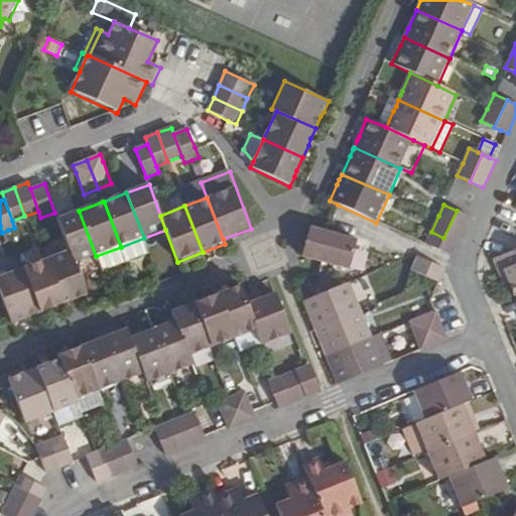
[(56,219),(70,251),(75,265),(96,256),(79,211),(56,219)]
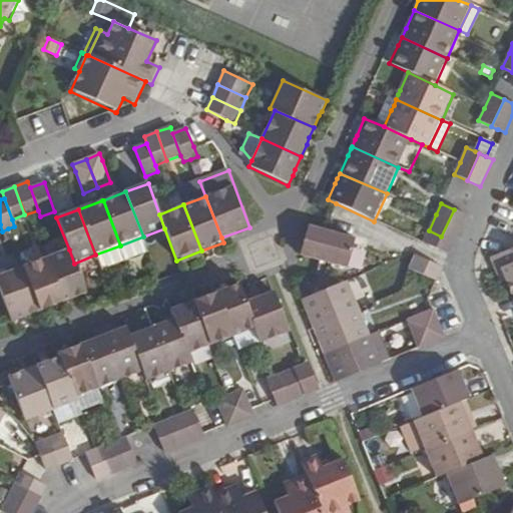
[(467,216),(454,209),(441,236),(455,243),(467,216)]
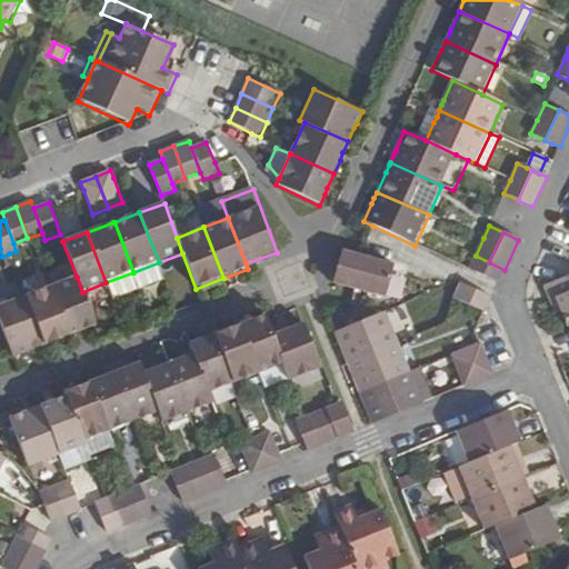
[(341,250),(333,283),(355,289),(386,298),(393,265),(363,257),(341,250)]
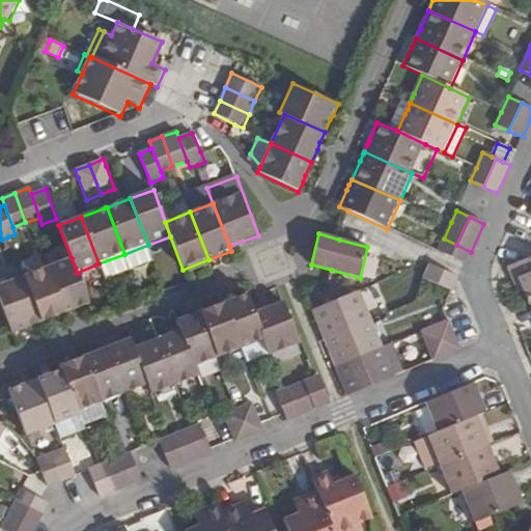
[(444,239),(438,252),(458,261),(465,264),(471,252),(456,245),(444,239)]
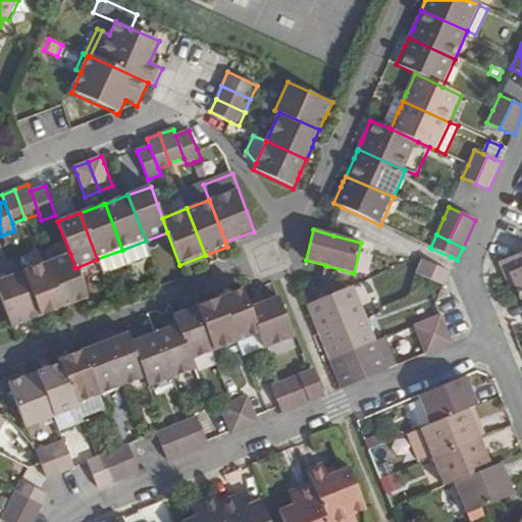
[(146,241),(122,250),(128,267),(152,257),(146,241)]
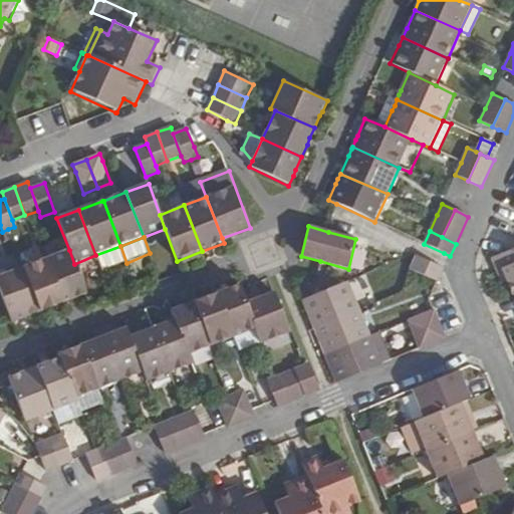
[(120,246),(95,255),(102,272),(126,263),(120,246)]
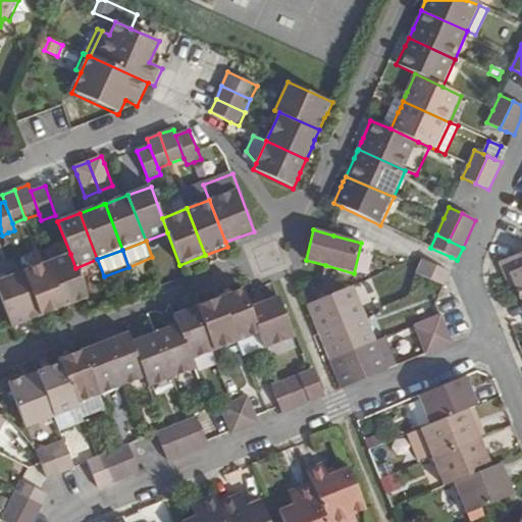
[(505,275),(510,273),(515,285),(521,301),(521,300),(521,253),(499,263),(505,275)]
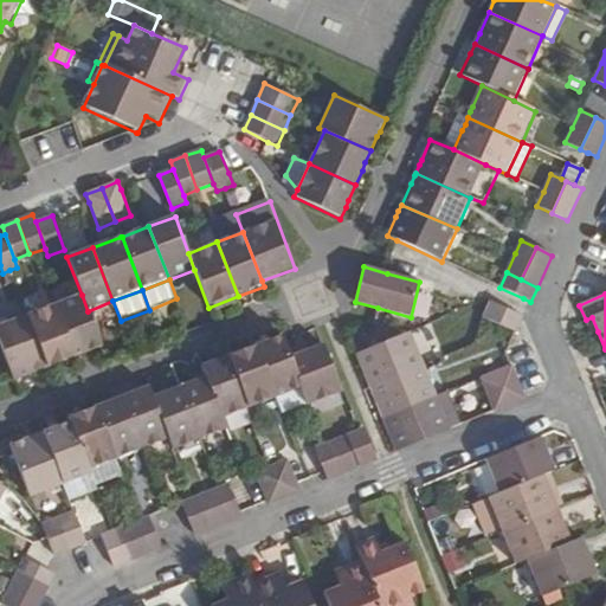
[(82,295),(49,307),(69,361),(102,347),(88,311),(82,295)]
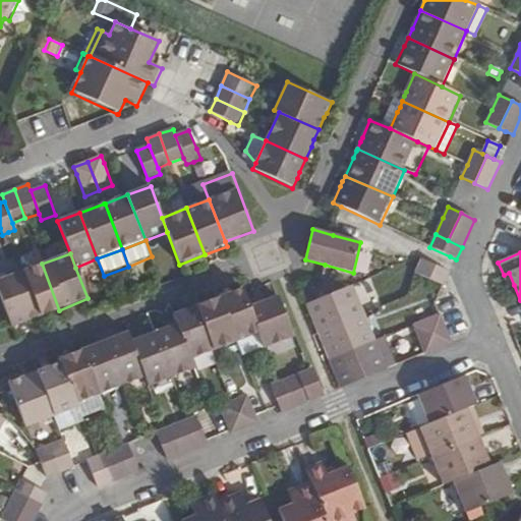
[(420,259),(414,274),(444,286),(450,273),(443,270),(420,259)]
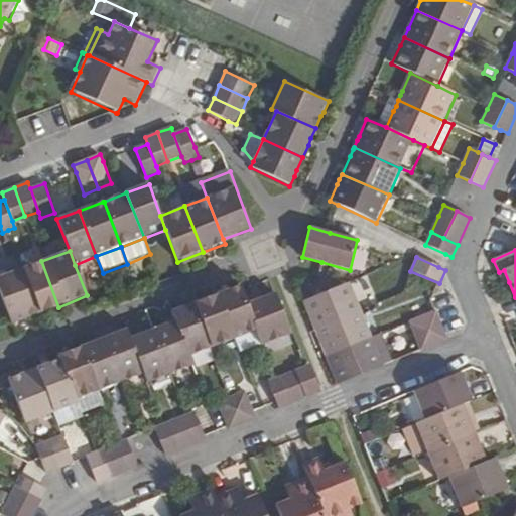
[(41,261),(22,268),(39,313),(58,307),(41,261)]
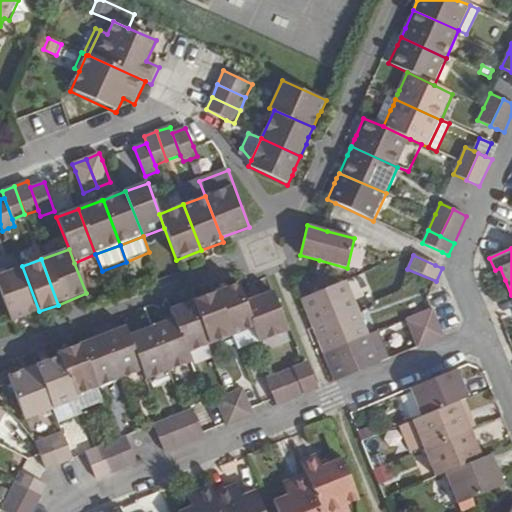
[(22,266),(0,274),(0,289),(11,322),(39,311),(22,266)]
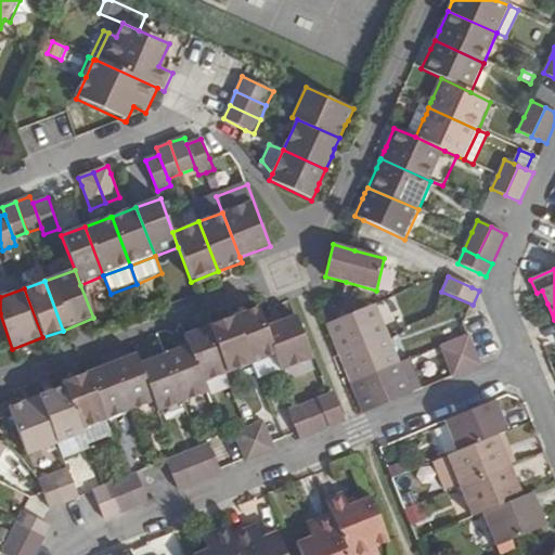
[(542,291),(537,293),(542,306),(547,304),(542,291)]
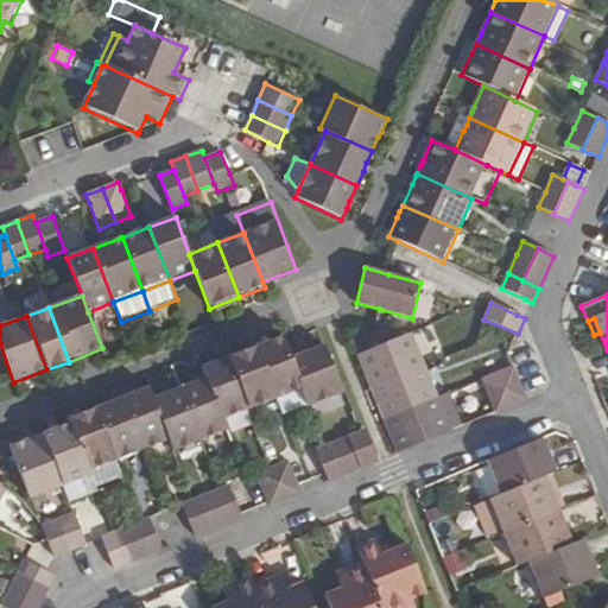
[(362,354),(358,356),(369,388),(425,365),(413,334),(362,354)]
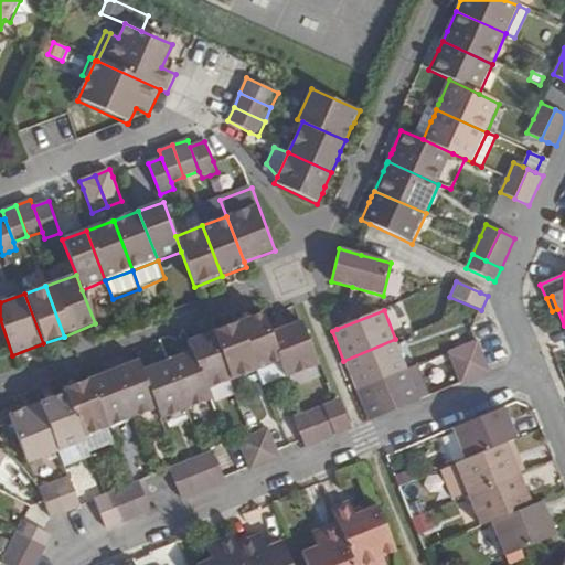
[(264,312),(238,323),(257,371),(279,362),(287,377),(289,376),(273,332),(264,312)]
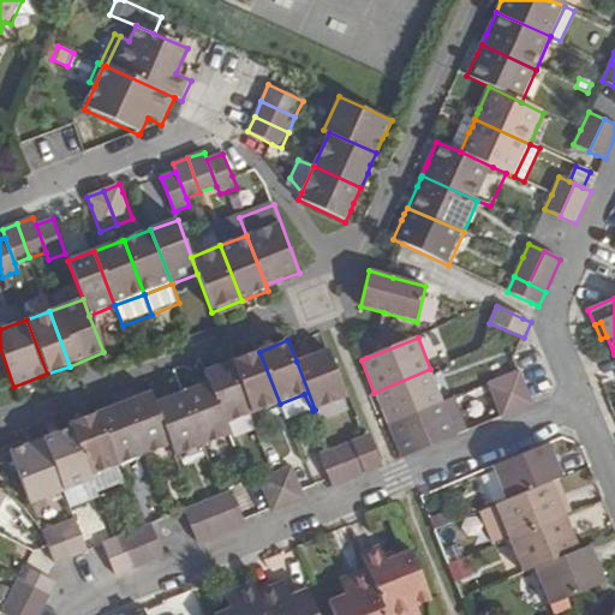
[(328,350),(297,362),(315,410),(347,398),(330,354),(328,350)]
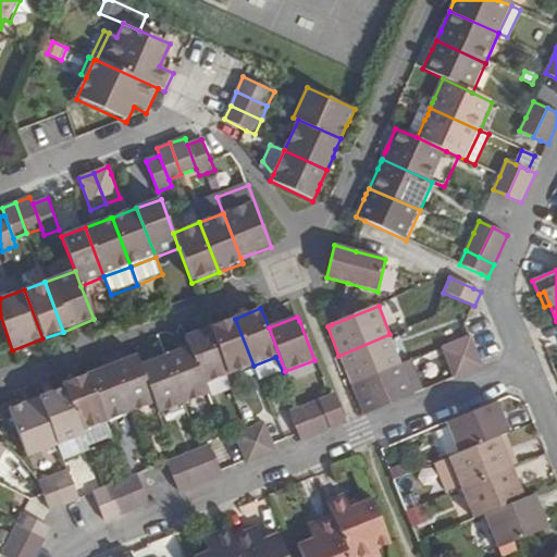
[(235,319),(210,329),(229,375),(254,366),(235,319)]
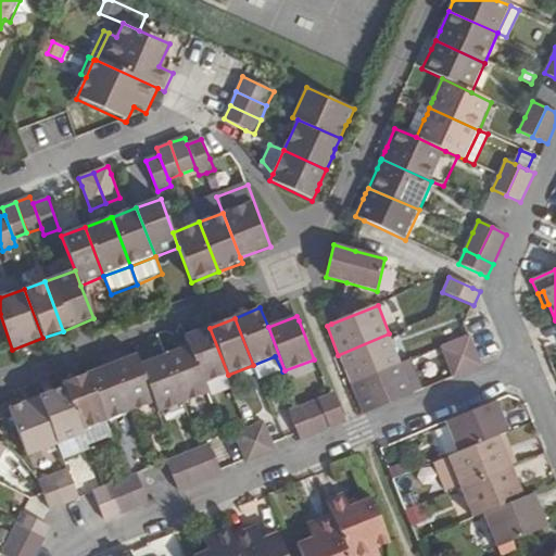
[(187,337),(190,345),(205,384),(228,375),(210,328),(187,337)]
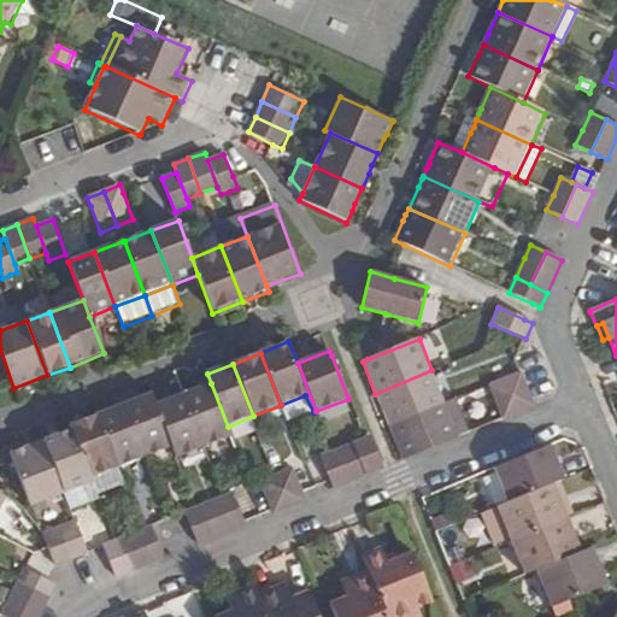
[(445,404),(432,370),(375,394),(389,427),(445,404)]
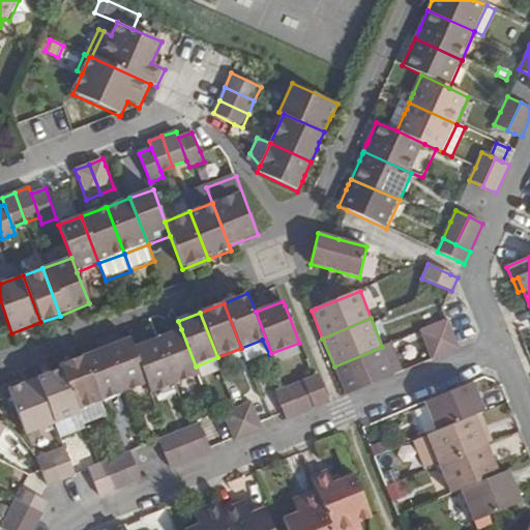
[(448,321),(434,326),(445,356),(461,350),(448,321)]
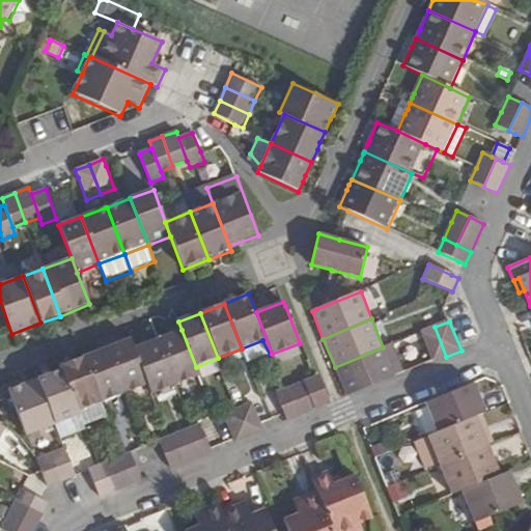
[(435,327),(421,332),(434,362),(446,357),(435,327)]
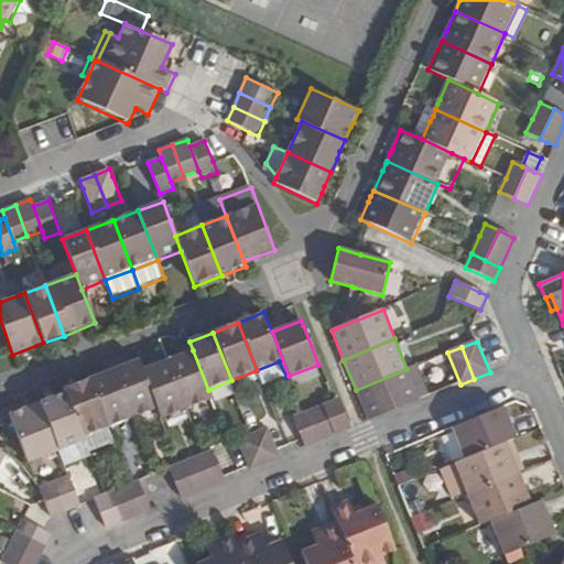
[(193,350),(167,361),(188,410),(213,400),(208,390),(193,350)]
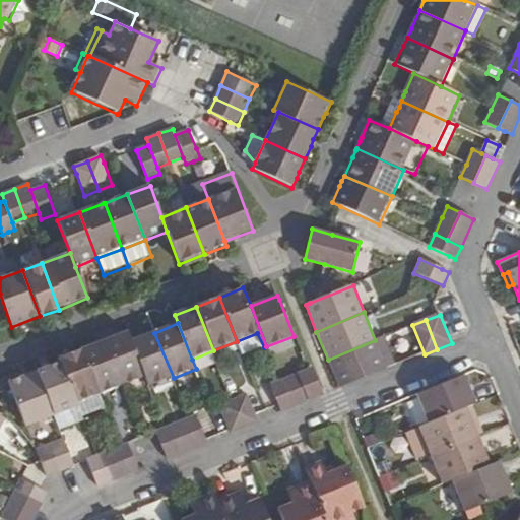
[(128,331),(105,341),(123,386),(146,377),(132,341),(128,331)]
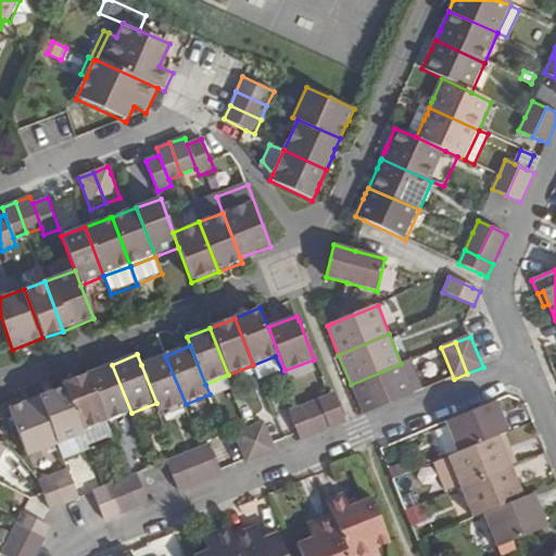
[(165,356),(141,365),(156,403),(161,414),(186,404),(165,356)]
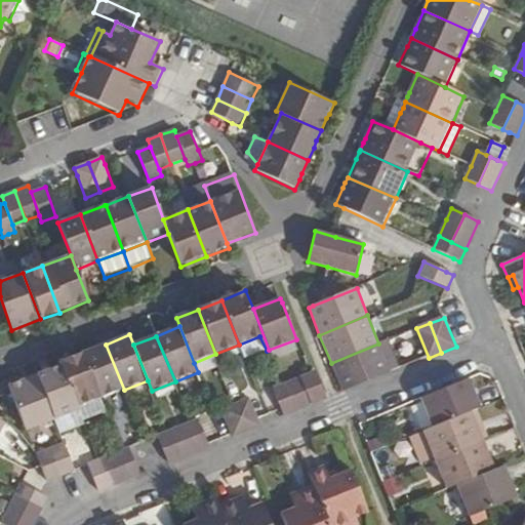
[(389,339),(378,344),(391,373),(401,369),(389,339)]
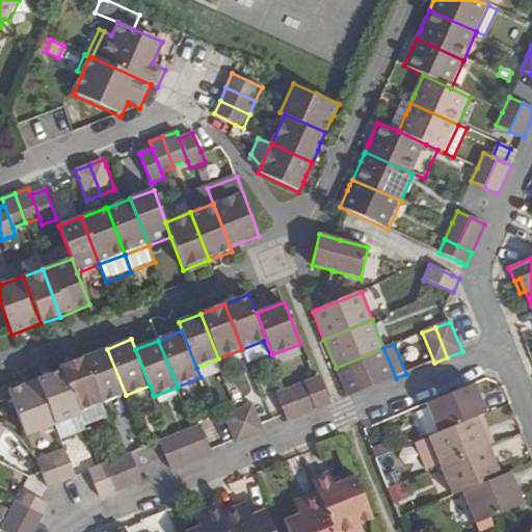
[(336,368),(347,397),(350,396),(396,378),(383,348),(336,368)]
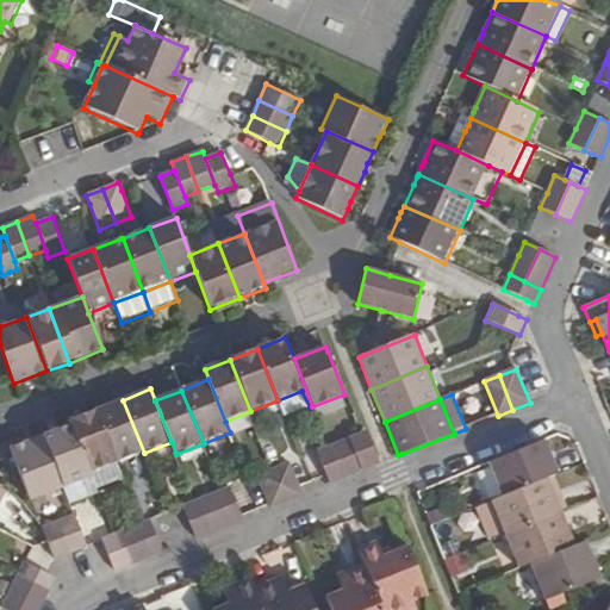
[(123,400),(97,411),(117,462),(144,453),(123,400)]
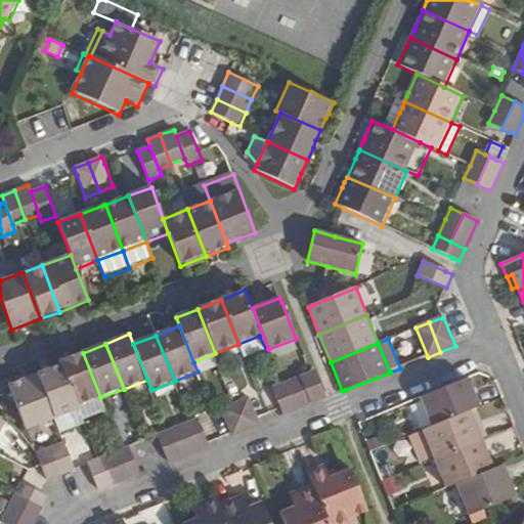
[(59,362),(60,364),(78,406),(100,397),(83,353),(59,362)]
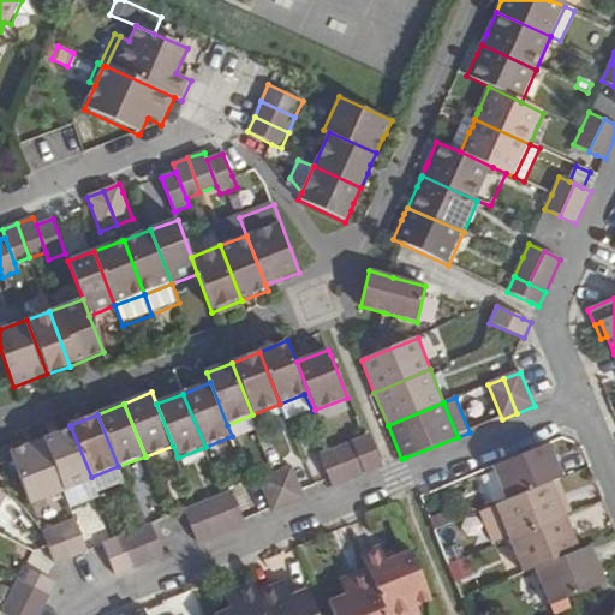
[(71,428),(45,439),(65,493),(93,481),(91,477),(71,428)]
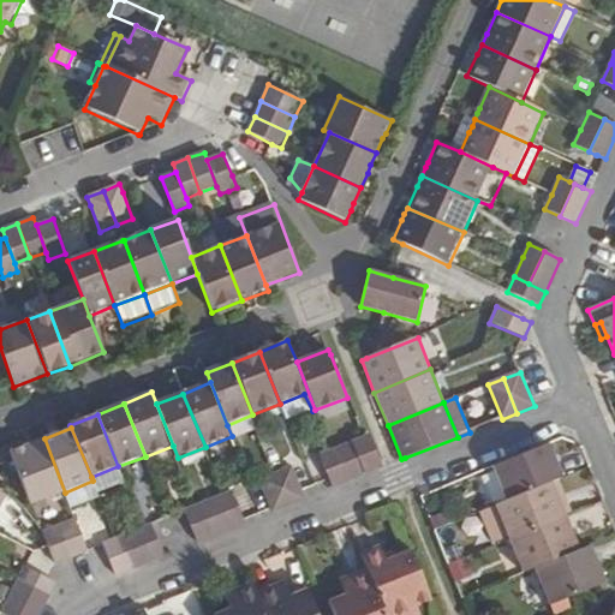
[(353,442),(366,475),(380,471),(383,469),(370,436),(366,436),(353,442)]
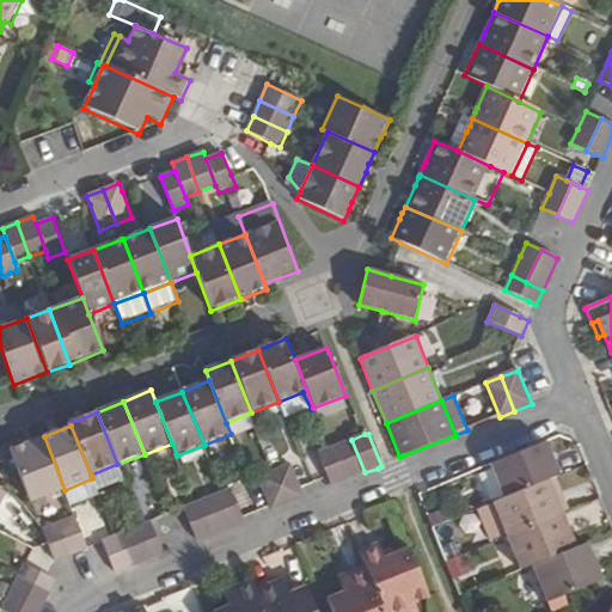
[(44,436),(11,450),(31,502),(65,490),(44,436)]
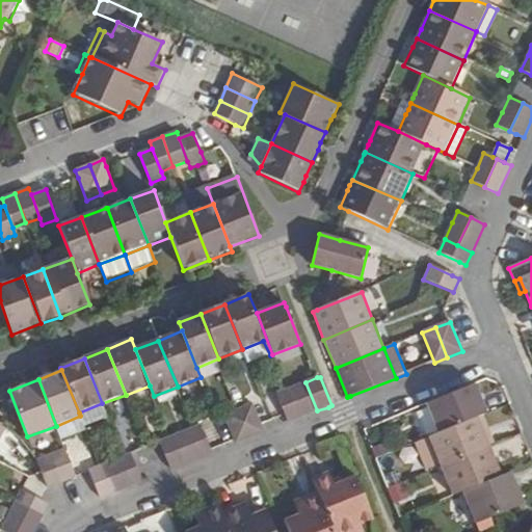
[(306,382),(291,389),(303,417),(317,410),(306,382)]
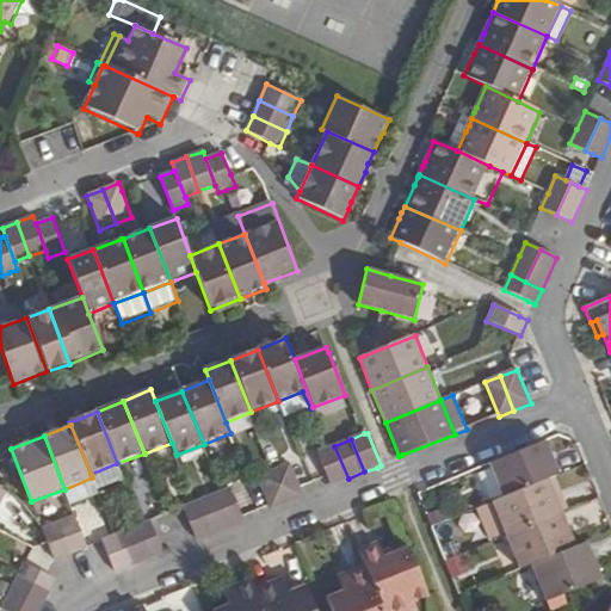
[(547,440),(489,464),(504,498),(550,479),(560,474),(547,440)]
